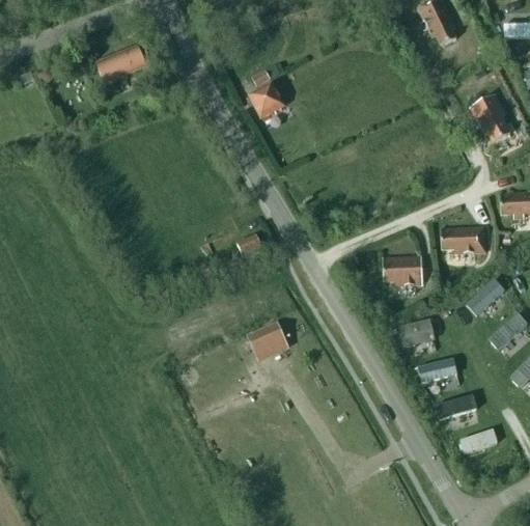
[(439,45),(454,37),(449,27),(453,25),(441,0),(427,0),(416,5),(430,36),(435,34),(439,45)]
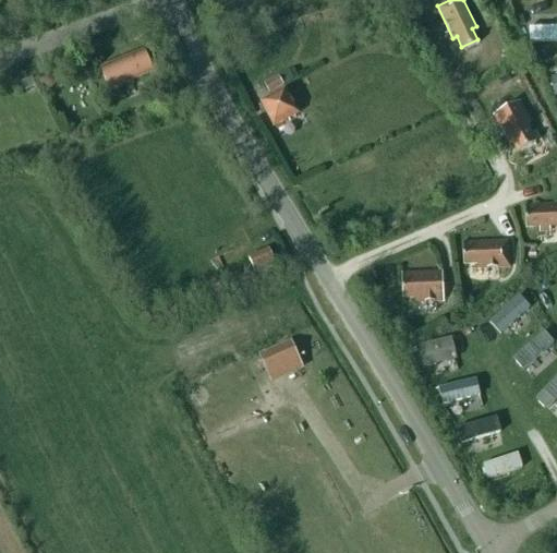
[(524,21),(521,11),(515,13),(519,23),(524,21)]
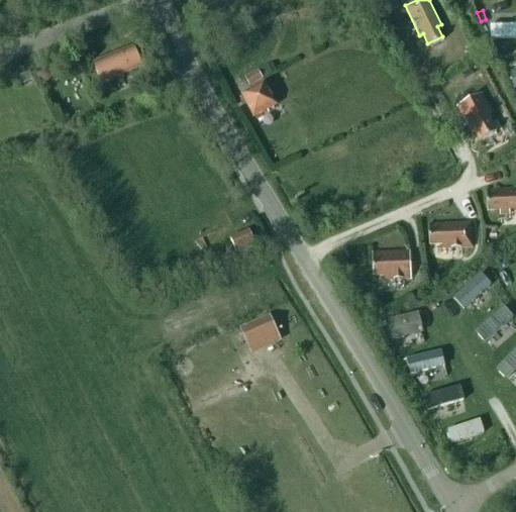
[(515,34),(515,21),(489,22),(489,35),(515,34)]
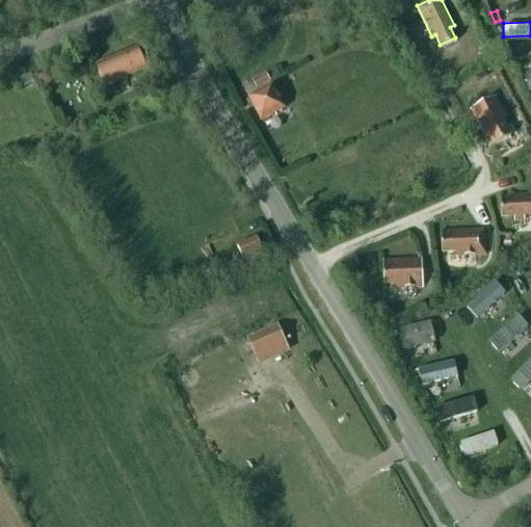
[(144,66),(135,44),(94,60),(103,82),(144,66)]
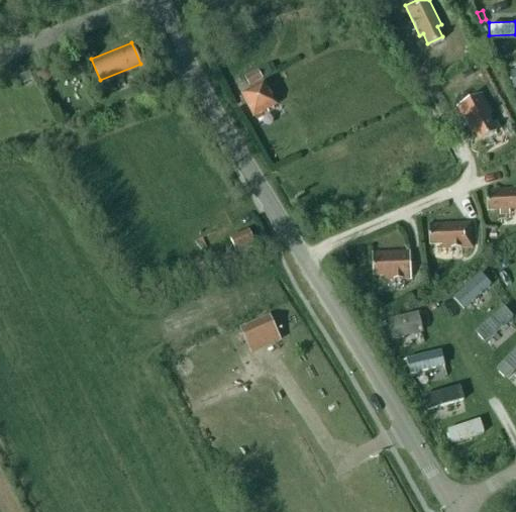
[(271,70),(266,62),(243,76),(248,84),(271,70)]
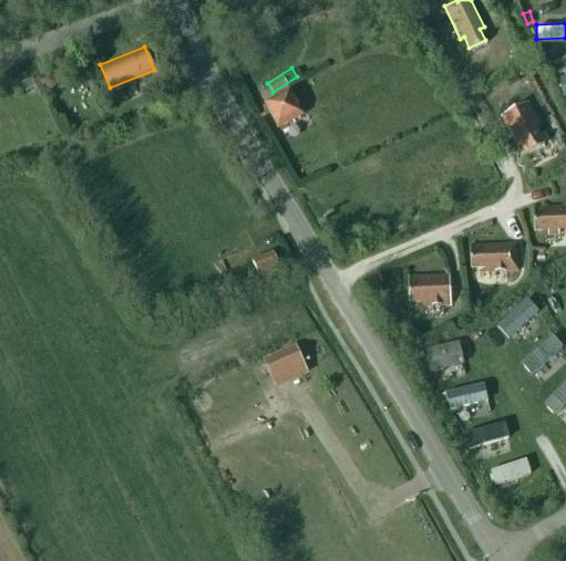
[(59,80),(49,69),(38,79),(47,90),(59,80)]
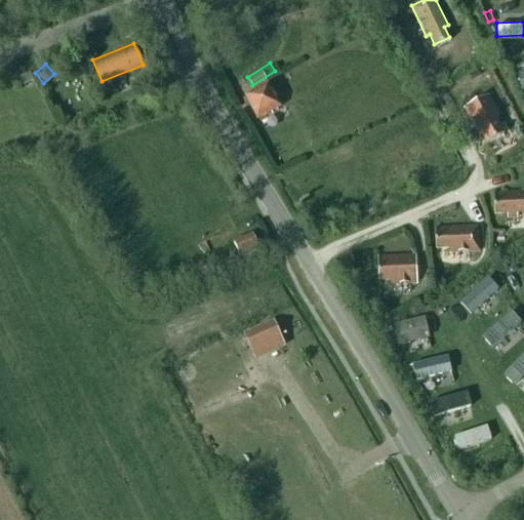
[(32,78),(29,70),(18,75),(22,82),(32,78)]
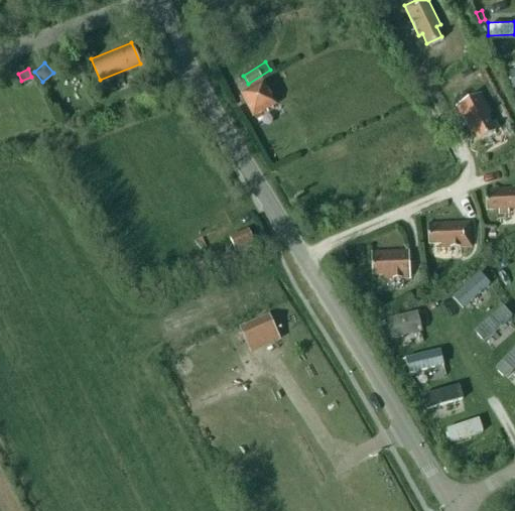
[(252,114),(274,102),(262,80),(240,92),(252,114)]
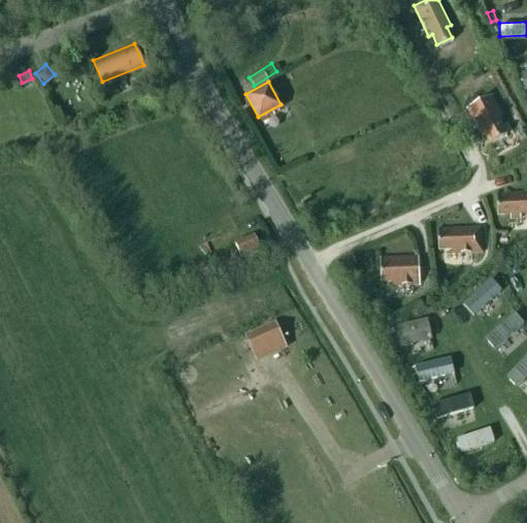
[(490,93),(465,105),(481,133),(484,132),(488,140),(505,132),(496,115),(500,112),(490,93)]
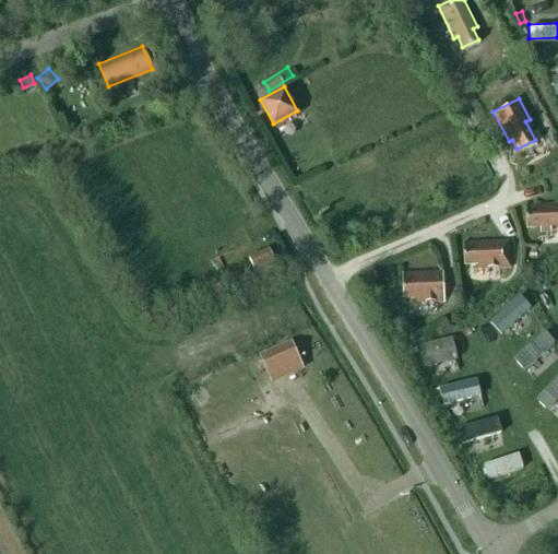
[(557,227),(557,201),(524,203),(524,225),(538,224),(538,228),(549,228),(549,224),(557,224),(557,227)]
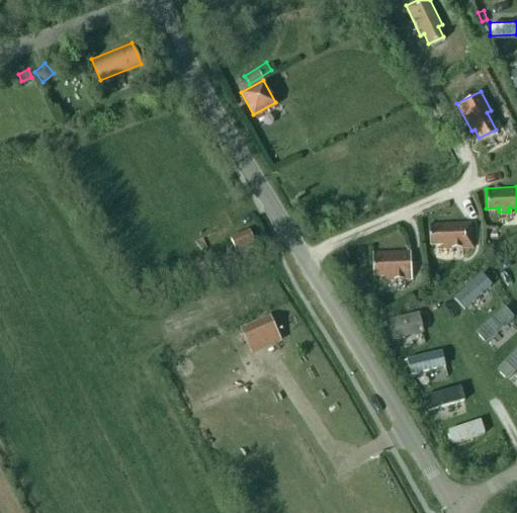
[(471,245),(470,221),(427,222),(428,242),(442,242),(442,246),(471,245)]
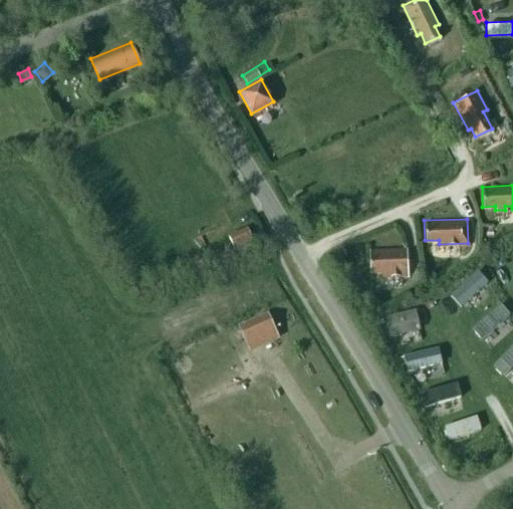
[(247,239),(251,237),(246,226),(228,234),(233,245),(243,241),(245,245),(249,243),(247,239)]
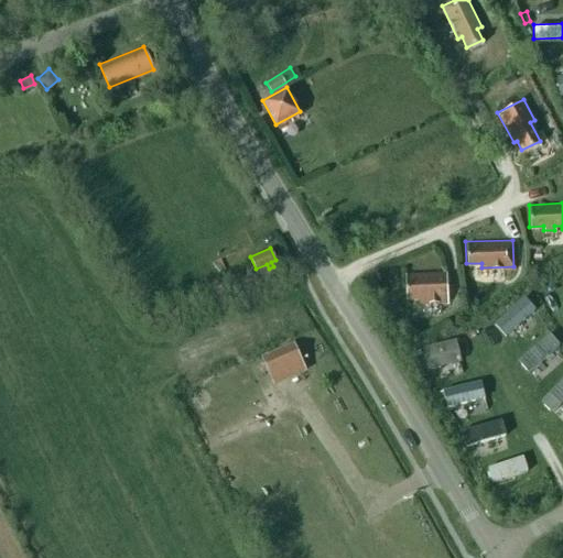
[(445,271),(404,273),(405,297),(419,297),(419,302),(446,301),(445,271)]
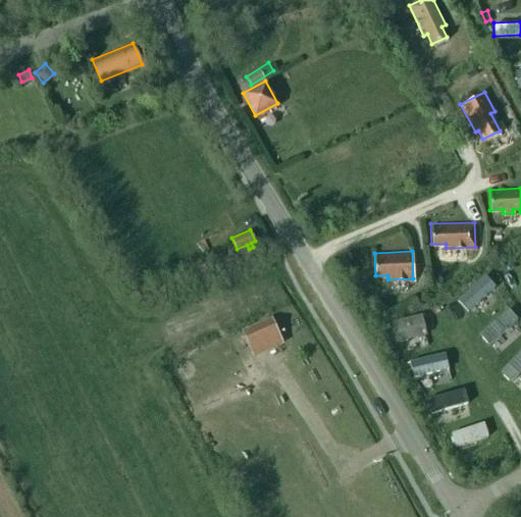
[(209,257),(213,266),(223,261),(219,252),(209,257)]
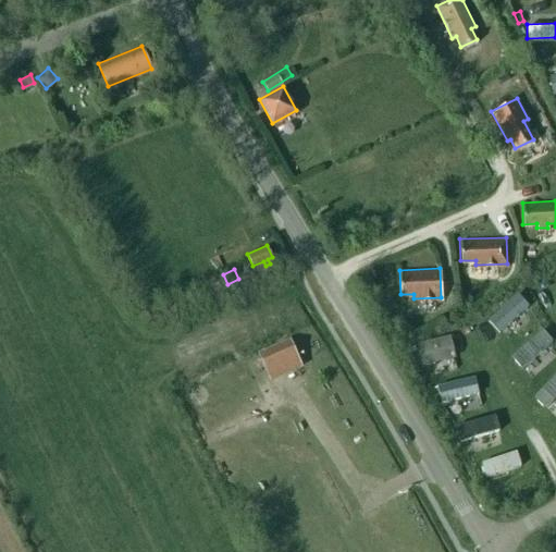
[(501,327),(527,304),(517,293),(491,316),(501,327)]
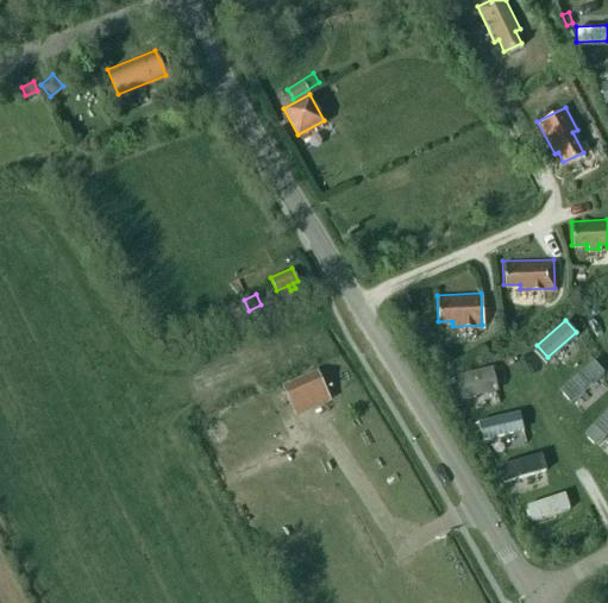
[(570,402),(606,371),(594,358),(559,389),(570,402)]
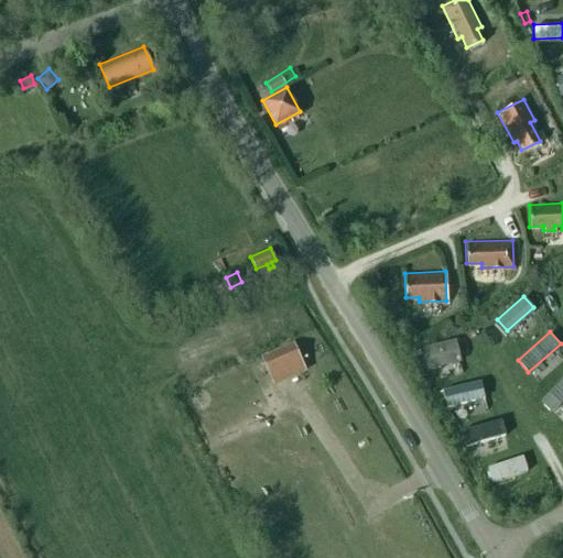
[(459,358),(454,335),(421,342),(426,365),(459,358)]
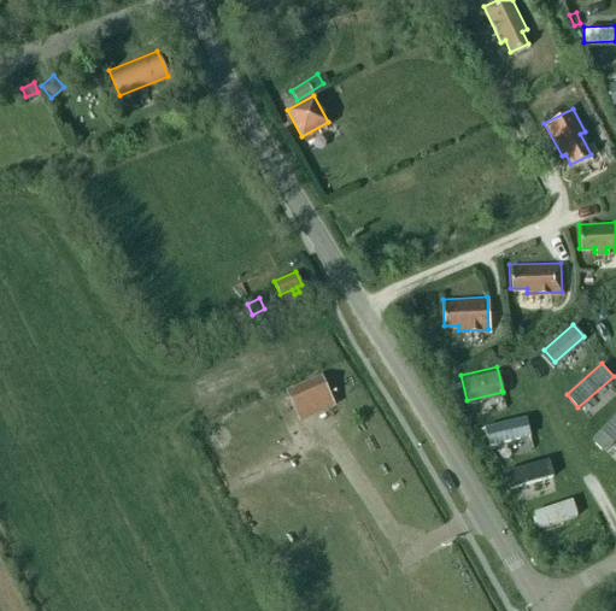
[(320,372),(285,388),(293,409),(329,393),(320,372)]
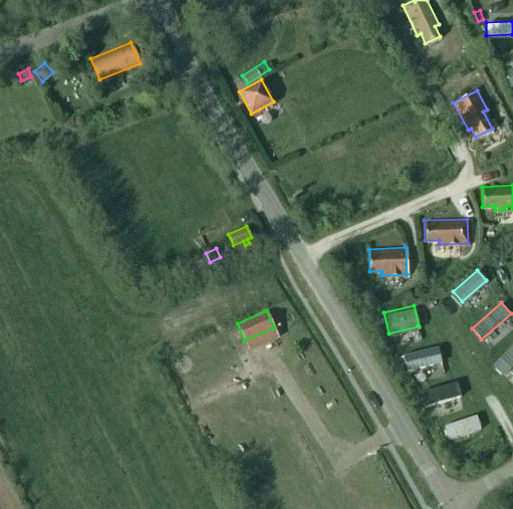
[(502,374),(512,362),(512,342),(492,364),(502,374)]
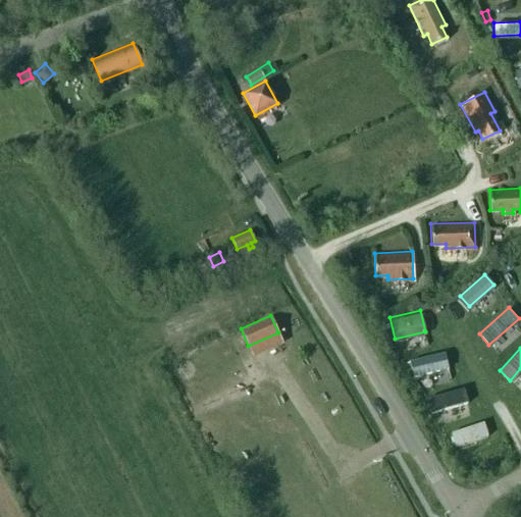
[(413,376),(449,368),(446,352),(410,360),(413,376)]
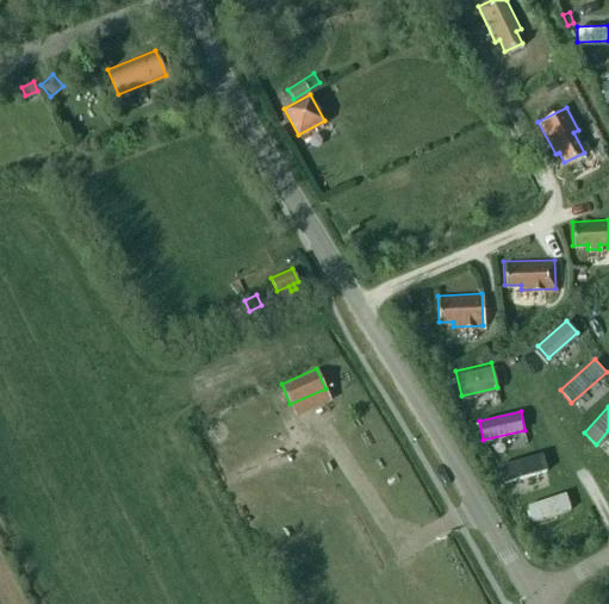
[(502,481),(546,468),(541,453),(497,465),(502,481)]
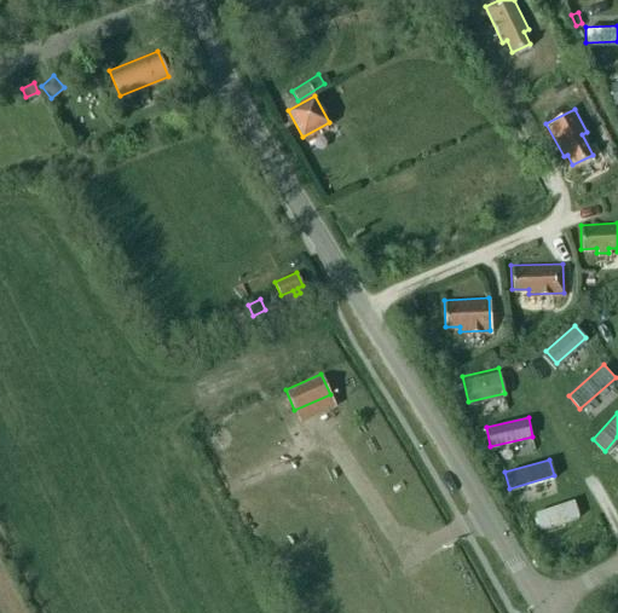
[(539,528),(578,515),(572,499),(533,512),(539,528)]
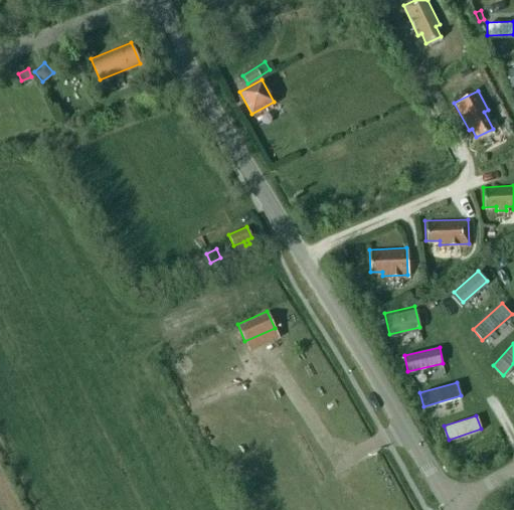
All buildings are outlined.
